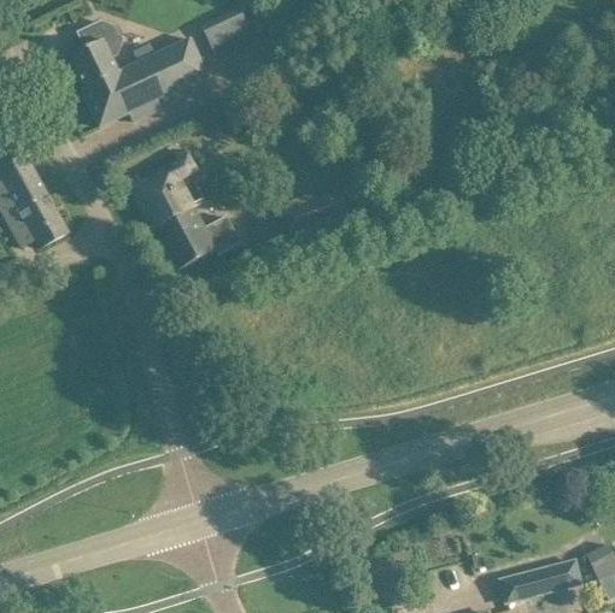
[(211,46),(251,28),(240,6),(201,24),(211,46)]
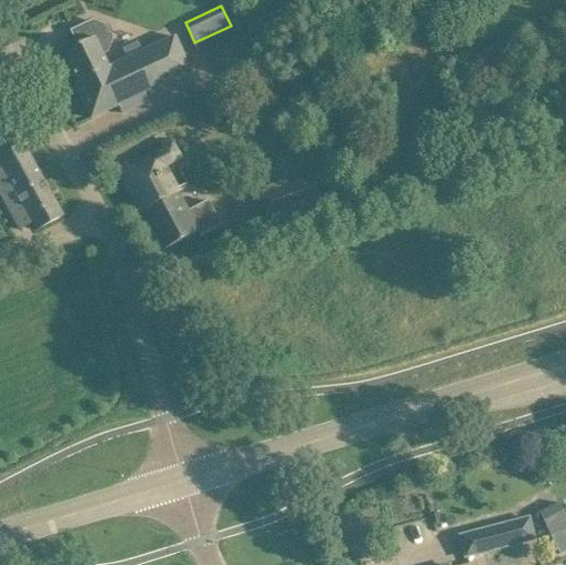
[(92,115),(120,102),(123,111),(148,99),(145,93),(193,71),(175,33),(111,63),(105,51),(109,50),(114,34),(109,22),(97,19),(94,20),(74,29),(81,42),(66,50),(80,79),(76,81),(92,115)]
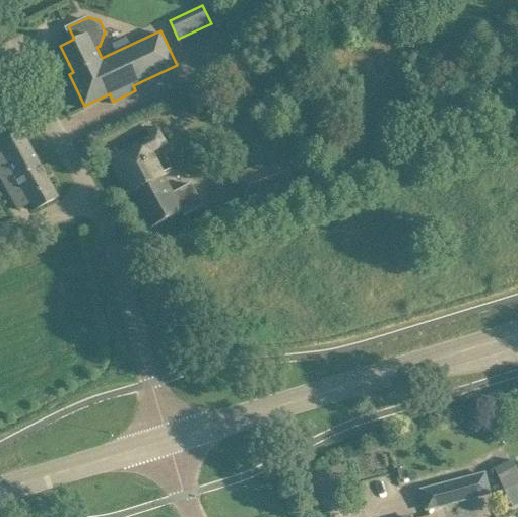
[(36,208),(41,205),(59,195),(25,135),(29,133),(10,94),(0,100),(0,152),(2,152),(19,183),(9,189),(19,207),(31,200),(36,208)]
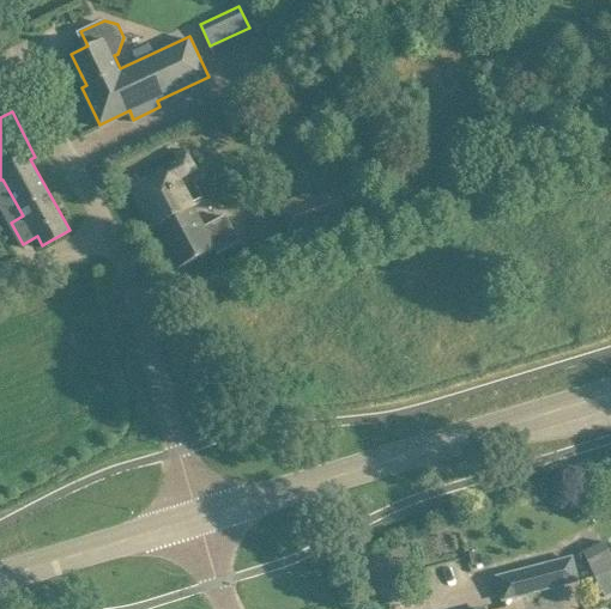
[(177,268),(199,256),(228,241),(188,168),(192,166),(183,152),(131,181),(177,268)]
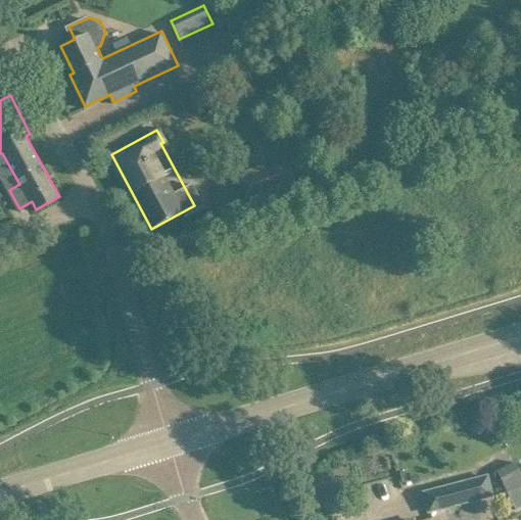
[(341,147),(330,150),(333,161),(345,157),(341,147)]
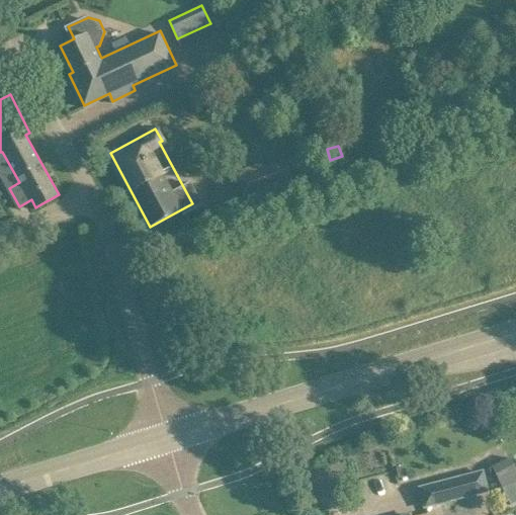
[(291,179),(285,159),(265,166),(263,162),(238,171),(246,194),(291,179)]
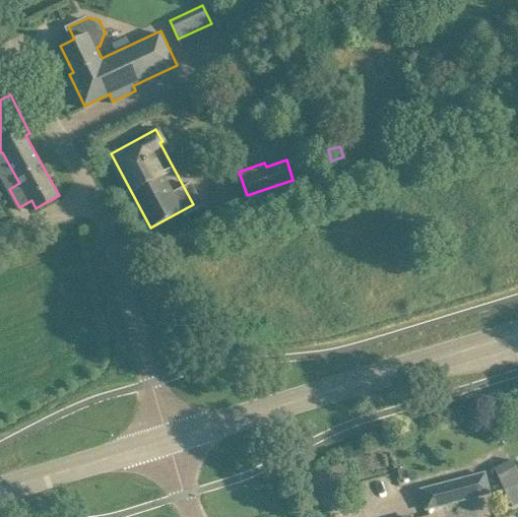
[(162,298),(151,303),(156,312),(167,307),(162,298)]
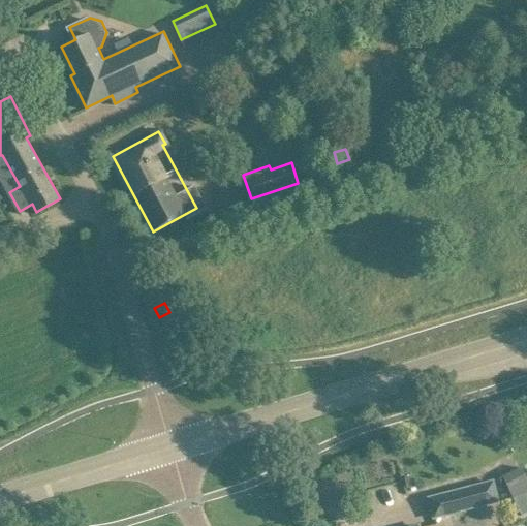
[(510,494),(526,489),(526,473),(524,466),(503,472),(510,494)]
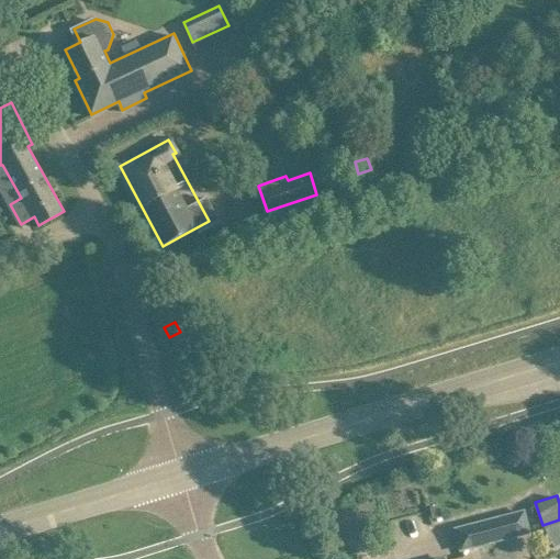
[(527,511),(499,517),(457,528),(462,549),(504,538),(532,532),(527,511)]
